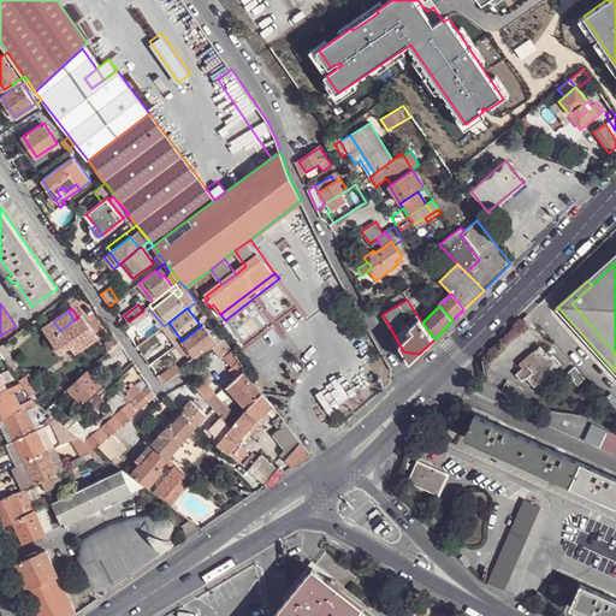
[(143,311),(132,319),(136,324),(147,314),(143,311)]
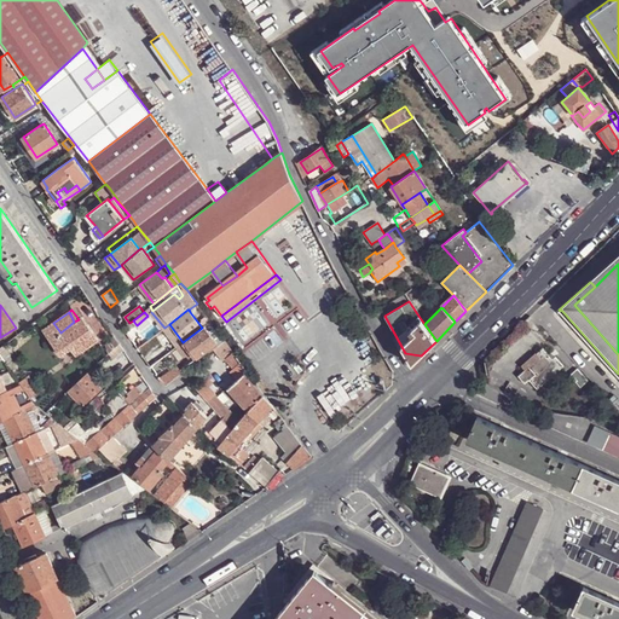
[(99,339),(82,316),(74,322),(67,328),(61,333),(71,347),(76,354),(99,339)]
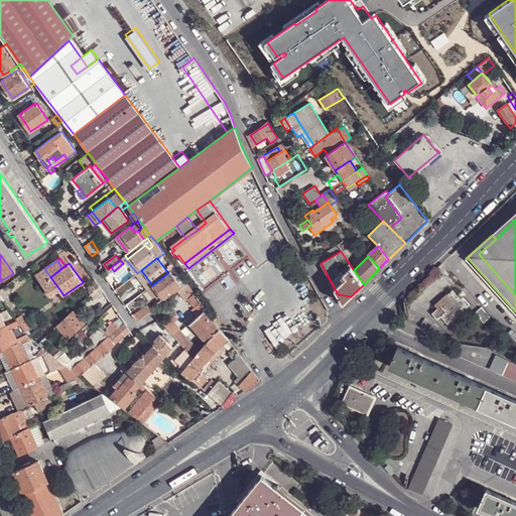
[(172,264),(165,269),(168,273),(170,271),(175,268),(172,264)]
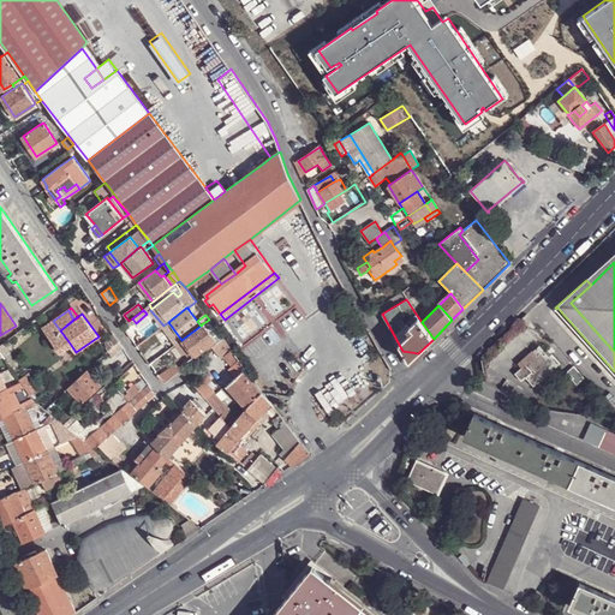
[(61,352),(71,345),(60,330),(53,321),(43,328),(61,352)]
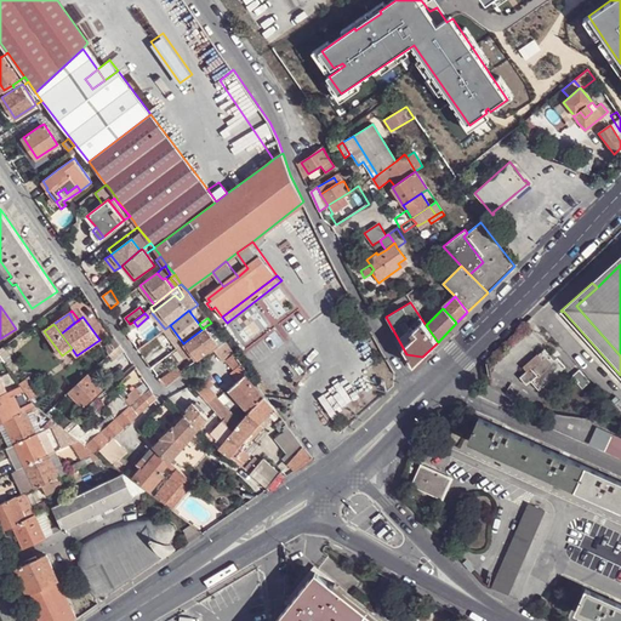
[(165,329),(164,330),(177,347),(183,343),(170,325),(165,329)]
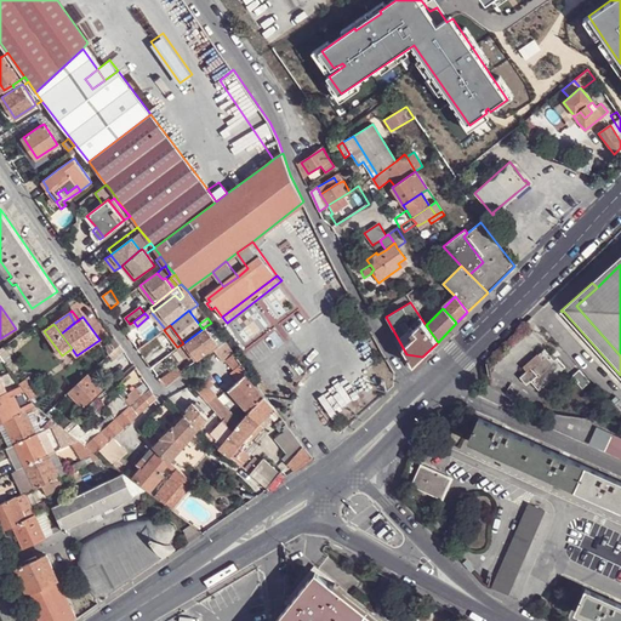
[(218,343),(205,326),(203,329),(183,343),(177,347),(186,358),(188,355),(193,360),(194,362),(197,359),(218,343)]
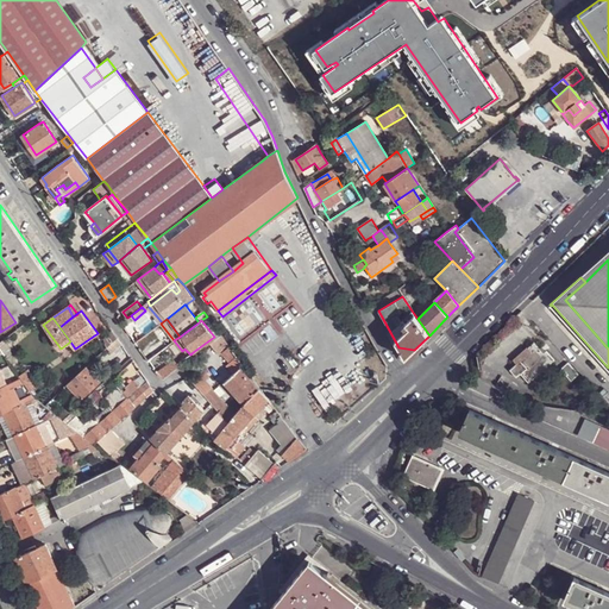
[(221,336),(212,322),(209,326),(218,338),(221,336)]
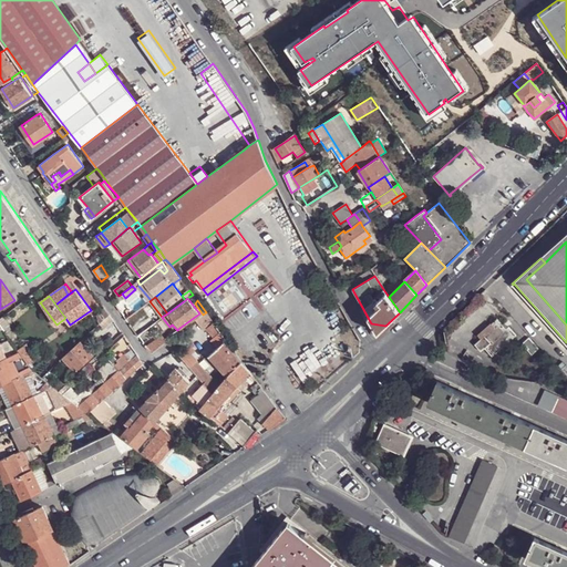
[(110,315),(105,307),(98,315),(100,323),(110,315)]
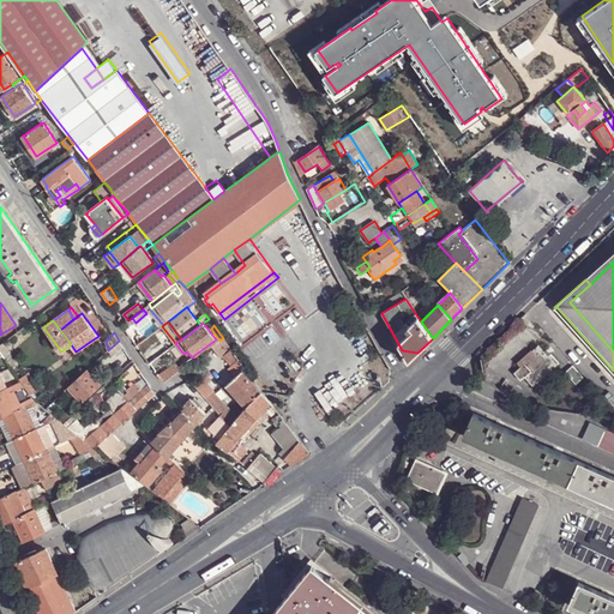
[(220,341),(212,347),(220,357),(224,354),(232,349),(226,341),(223,338),(220,341)]
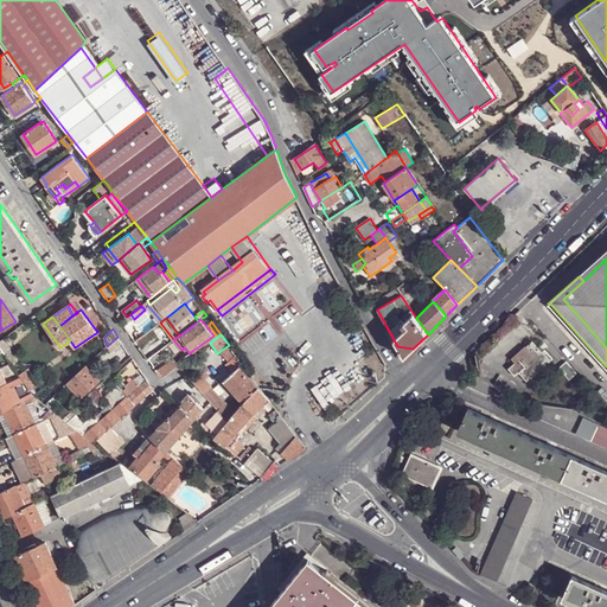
[(121,342),(117,337),(107,346),(104,349),(108,353),(121,342)]
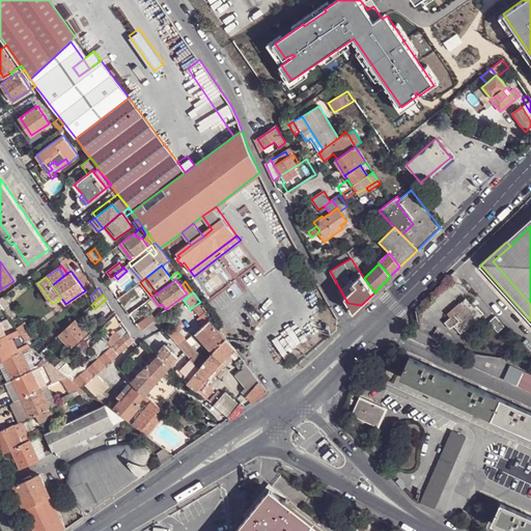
[(142,296),(124,308),(130,314),(146,301),(144,298),(142,296)]
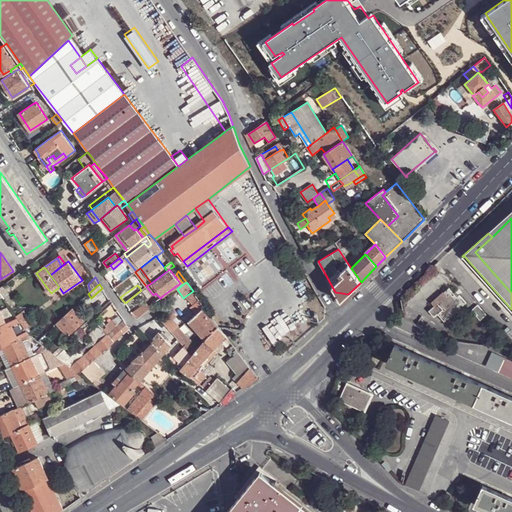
[(445,295),(428,311),(434,317),(437,314),(444,322),(465,302),(458,295),(456,297),(448,288),(443,292),(445,295)]
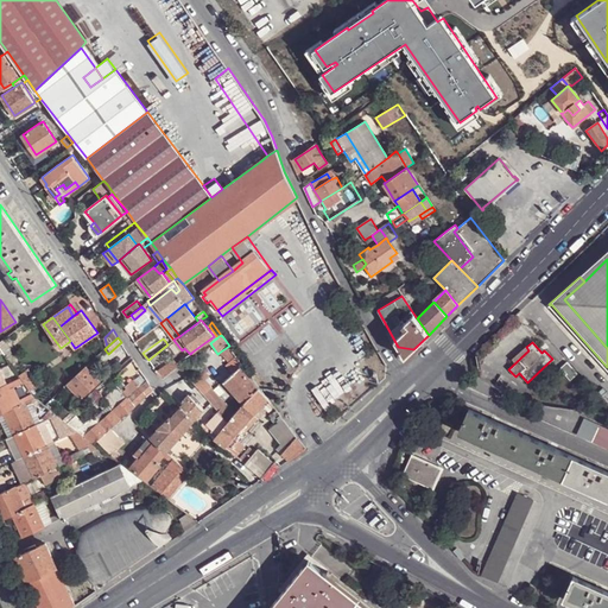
[(238,359),(229,346),(222,350),(232,363),(238,359)]
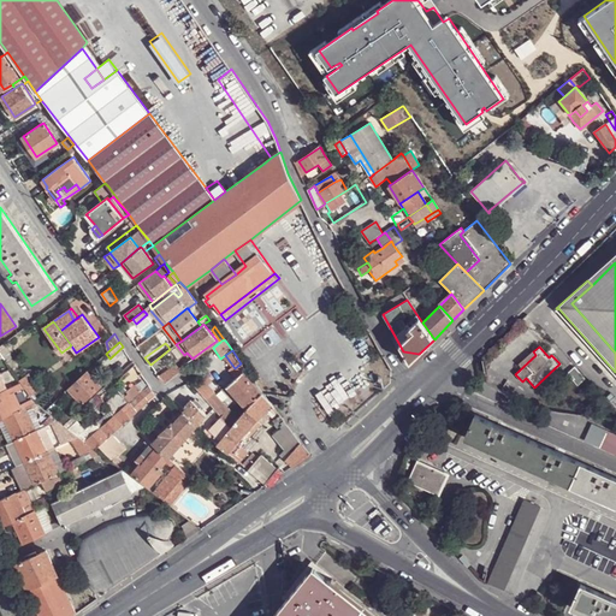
[(381,356),(361,366),(368,380),(389,371),(381,356)]
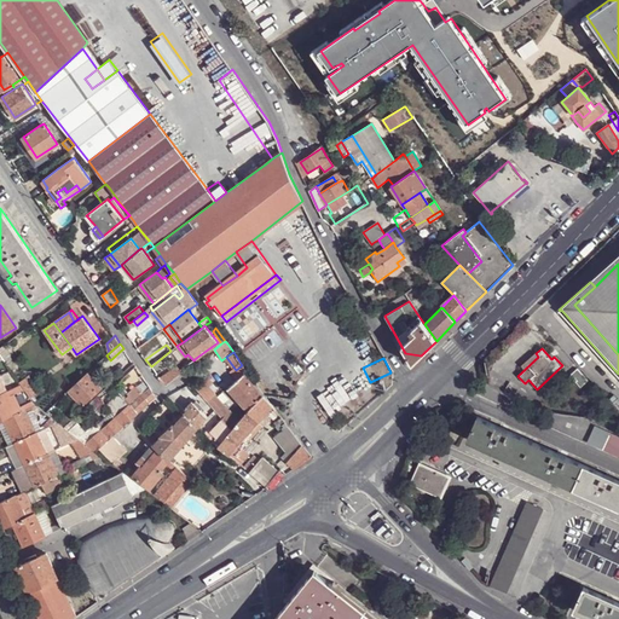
[(180,369),(183,371),(195,363),(194,360),(192,359),(180,369)]
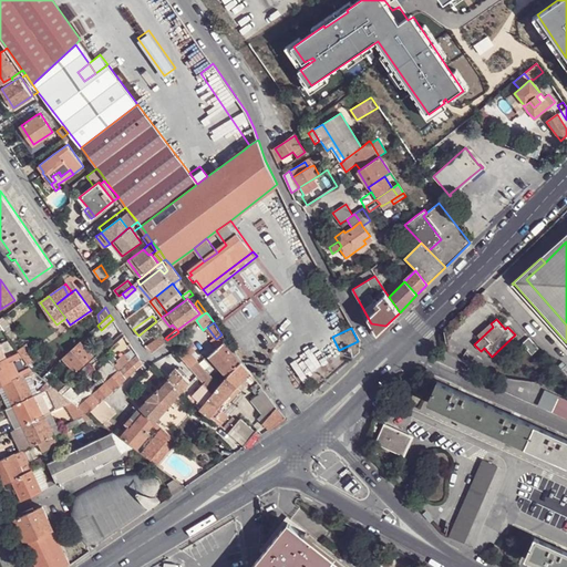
[(91,337),(89,334),(81,341),(84,344),(91,337)]
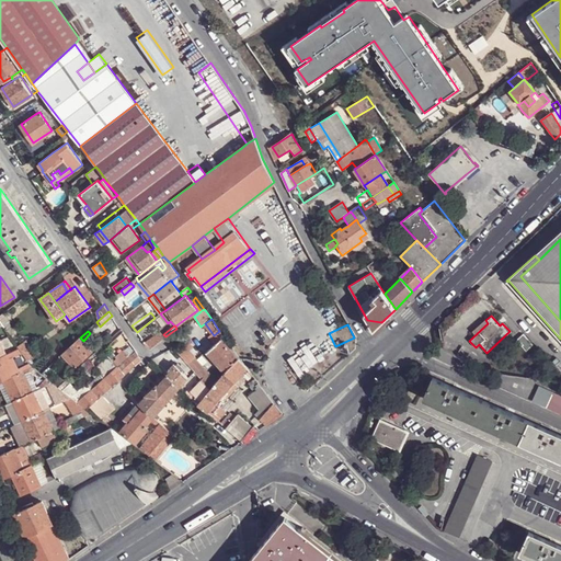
[(157,333),(145,342),(150,347),(162,340),(160,336),(157,333)]
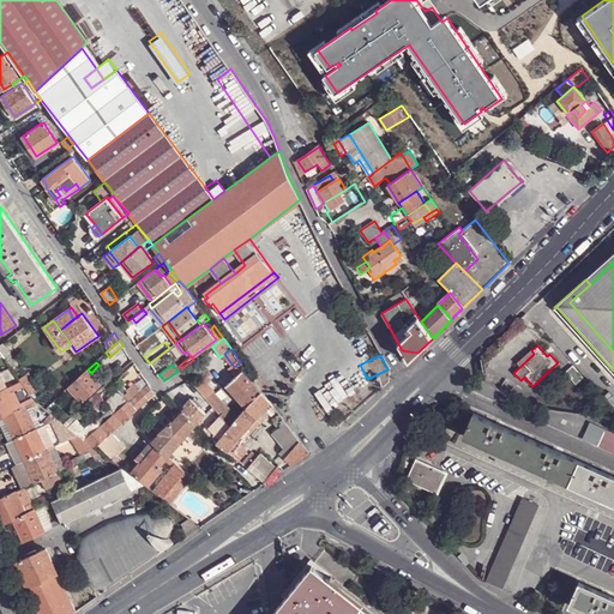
[(577,384),(585,378),(573,366),(567,372),(577,384)]
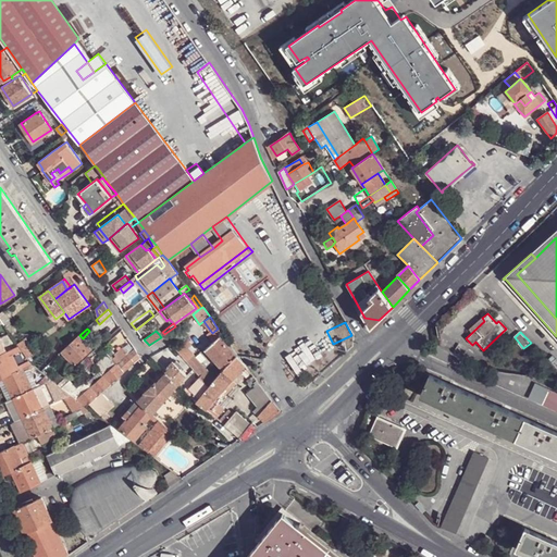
[(83,338),(79,335),(63,351),(76,364),(93,349),(83,338)]
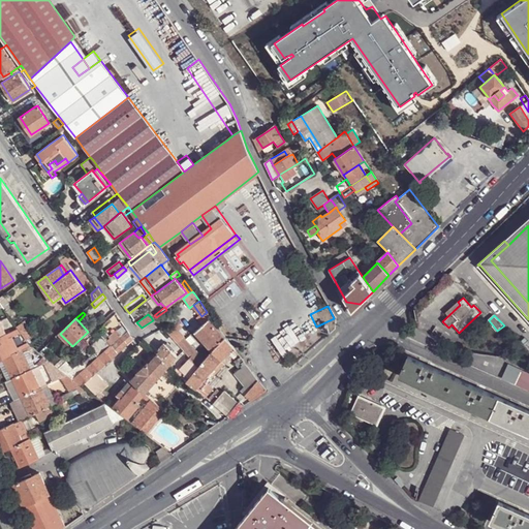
[(195,332),(213,352),(224,338),(209,319),(195,332)]
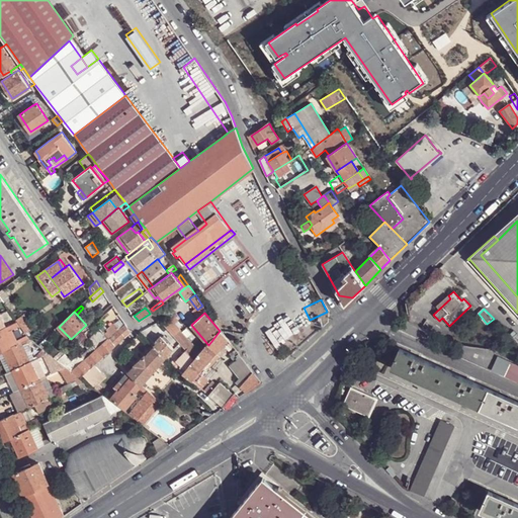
[(174,316),(164,324),(174,336),(178,332),(180,330),(176,325),(179,322),(174,316)]
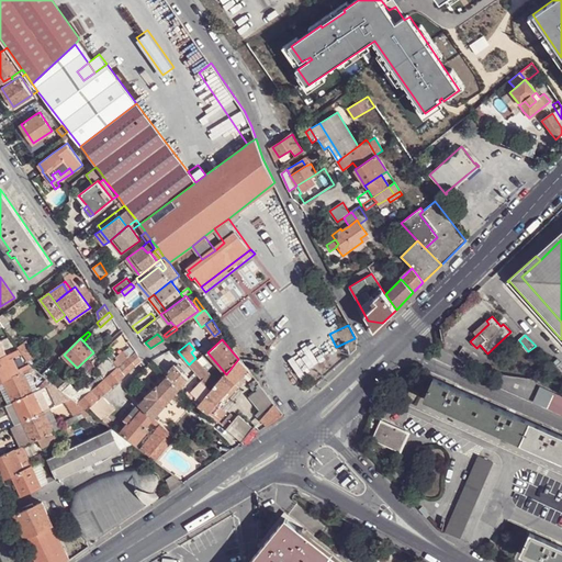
[(41,361),(31,347),(22,352),(23,355),(30,363),(32,367),(41,361)]
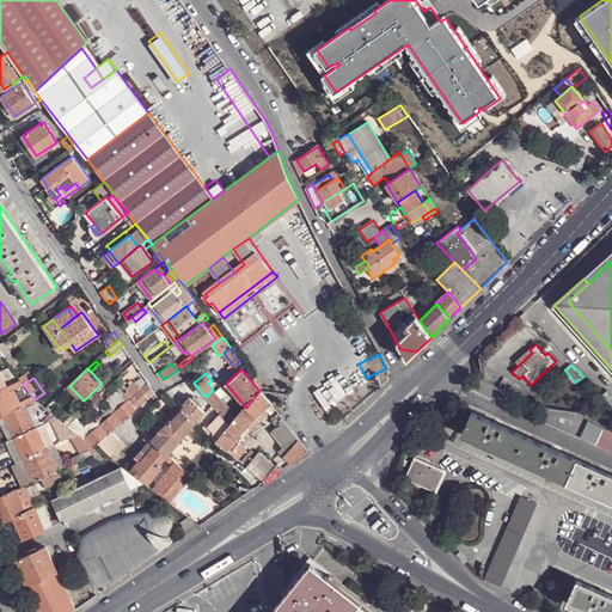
[(8,386),(12,393),(25,386),(24,384),(22,380),(8,386)]
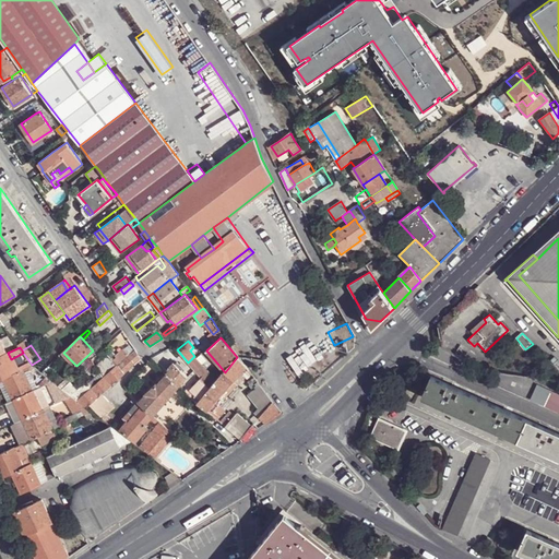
[(66,379),(59,385),(72,395),(86,406),(87,407),(91,404),(103,393),(125,373),(125,372),(134,364),(135,364),(141,358),(137,351),(135,349),(130,355),(123,349),(116,356),(117,357),(114,360),(108,355),(95,366),(100,372),(88,383),(86,382),(78,390),(70,382),(70,383),(66,379)]
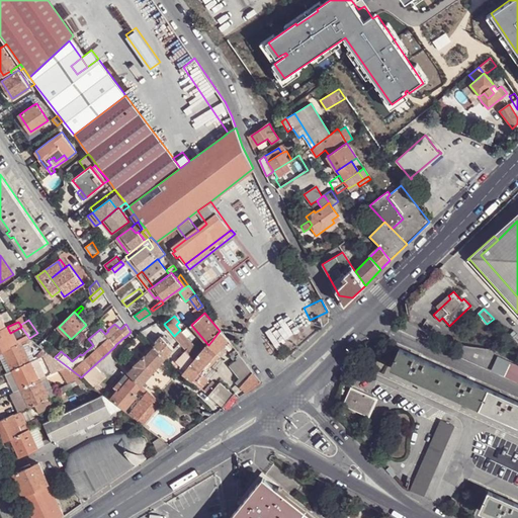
[(0,330),(0,351),(3,350),(15,345),(13,341),(10,333),(7,327),(0,330)]
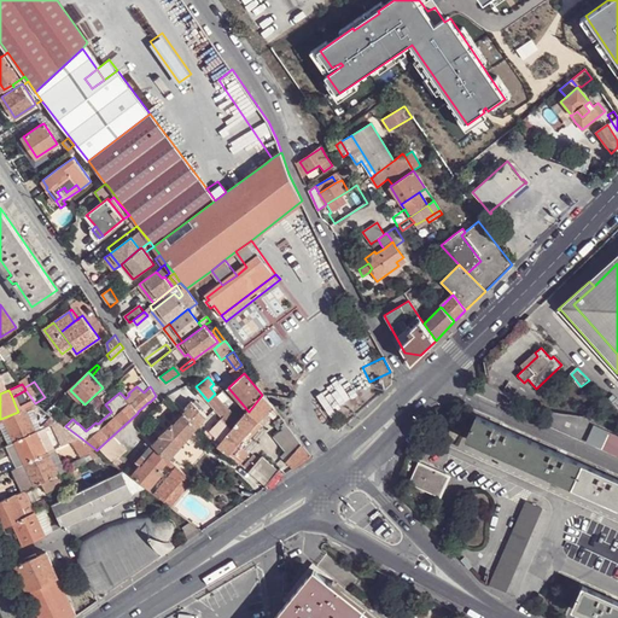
[(233,430),(219,445),(228,454),(234,447),(267,412),(272,406),(263,394),(262,395),(249,412),(240,421),(233,430)]
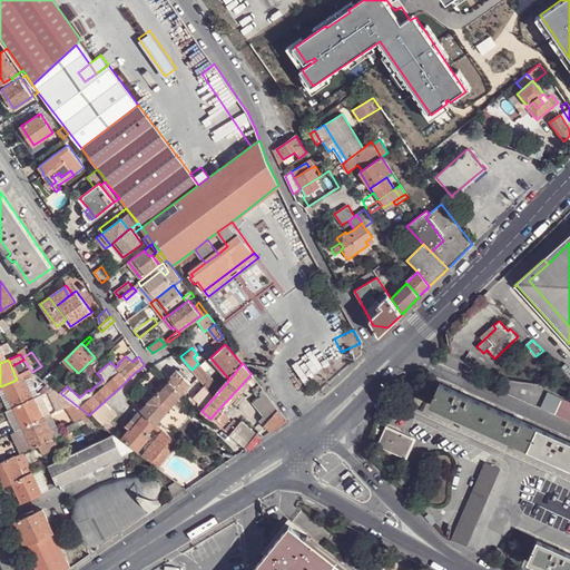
[(196,365),(192,370),(205,385),(209,381),(196,365)]
